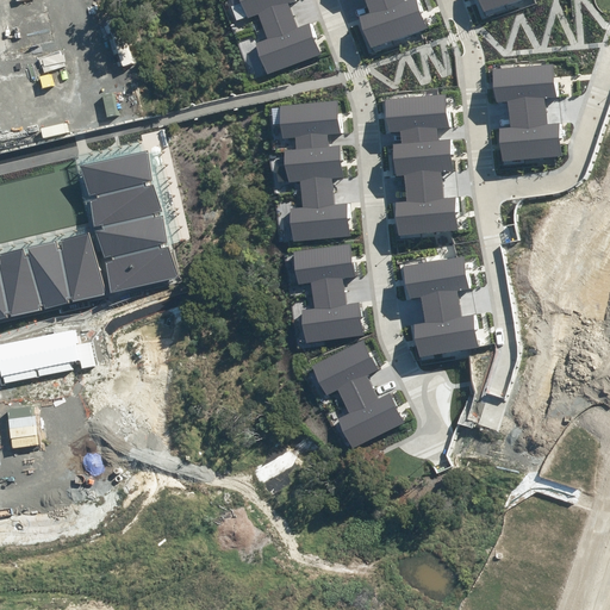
[(262,30),(280,23),(299,16),(297,7),(306,4),(304,0),(243,0),(251,18),(256,17),(262,30)]
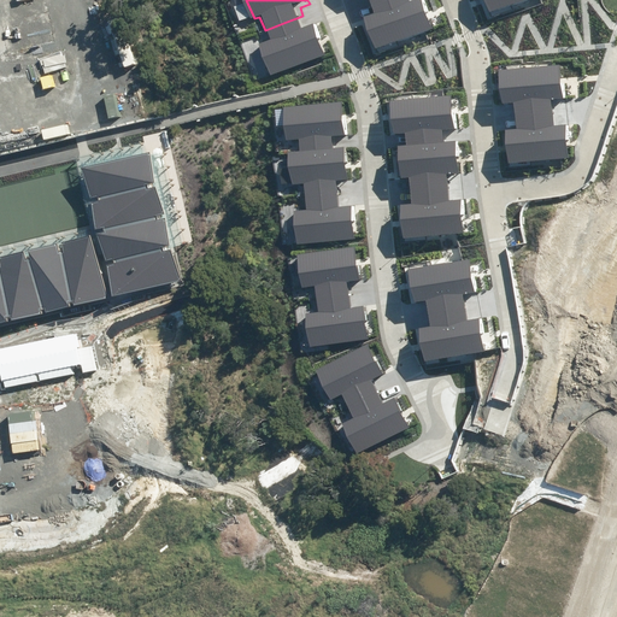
[(387,0),(375,0),(368,3),(371,15),(362,18),(372,51),(401,40),(387,0)]
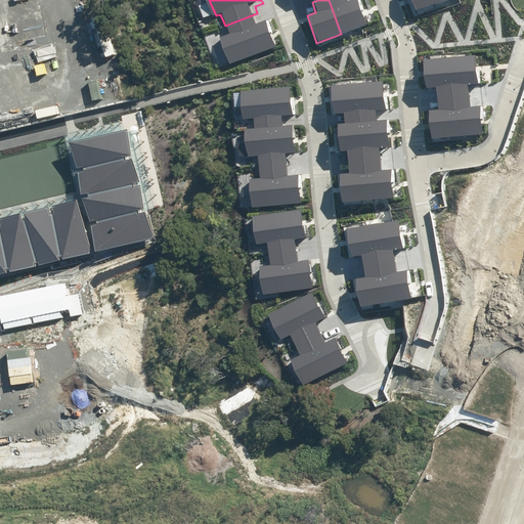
[(348,0),(329,0),(341,34),(367,25),(358,0),(350,0),(348,1),(348,0)]
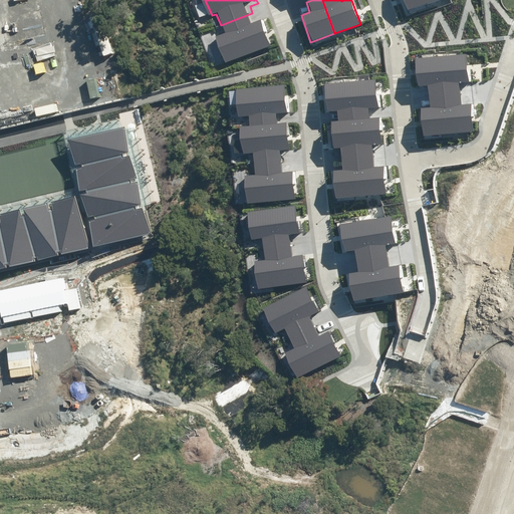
[(430,0),(403,0),(407,10),(431,1),(430,0)]
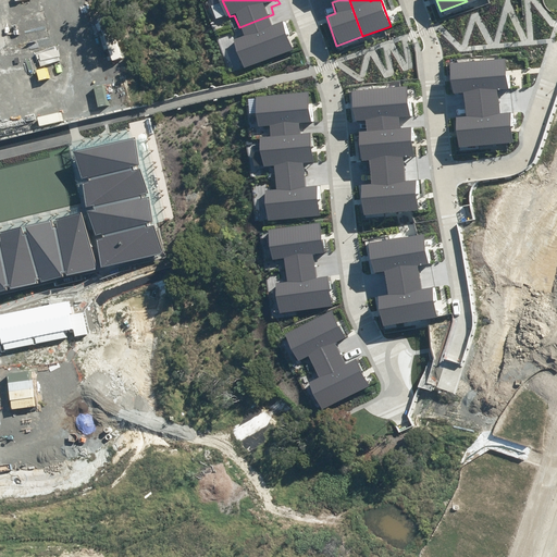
[(245,70),(298,50),(287,21),(277,25),(273,14),(256,21),(239,27),(243,38),(234,41),(245,70)]
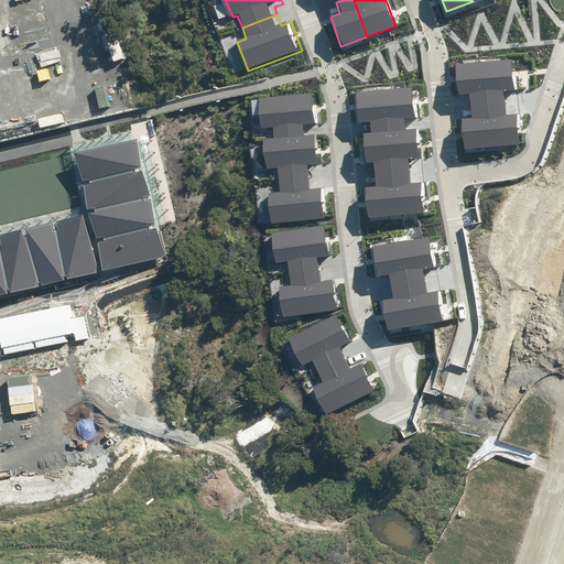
[(500,61),(483,63),(486,102),(506,101),(505,93),(514,91),(511,60),(500,61)]
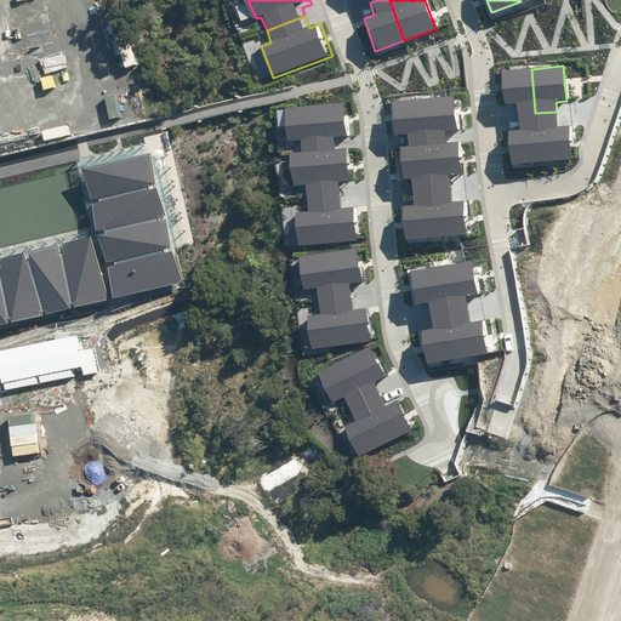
[(531,69),(516,70),(505,72),(508,102),(514,101),(516,115),(535,113),(531,69)]
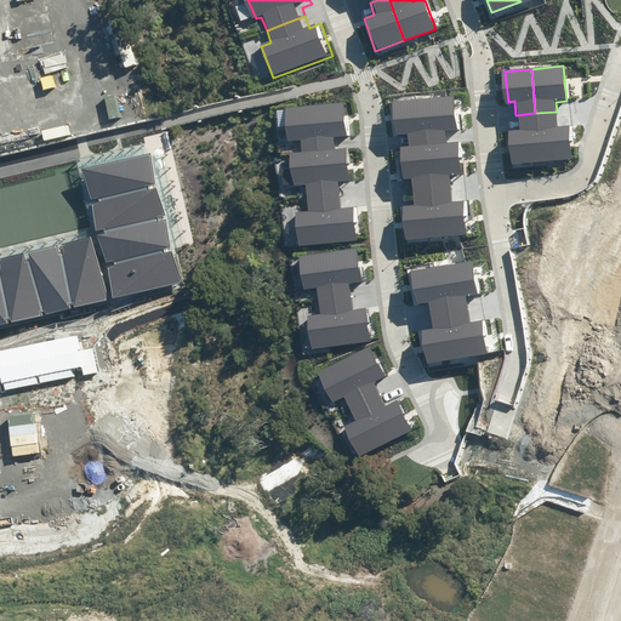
[(426,143),(445,141),(444,130),(454,130),(450,93),(421,96),(426,143)]
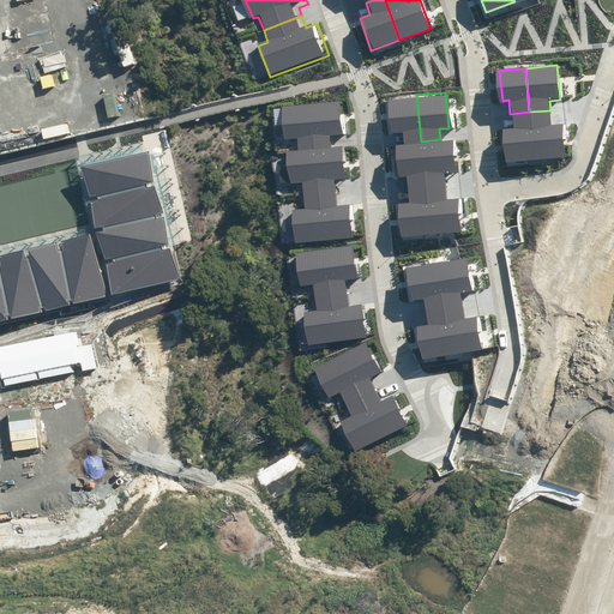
[(405,143),(421,142),(416,95),(387,98),(390,128),(403,127),(405,143)]
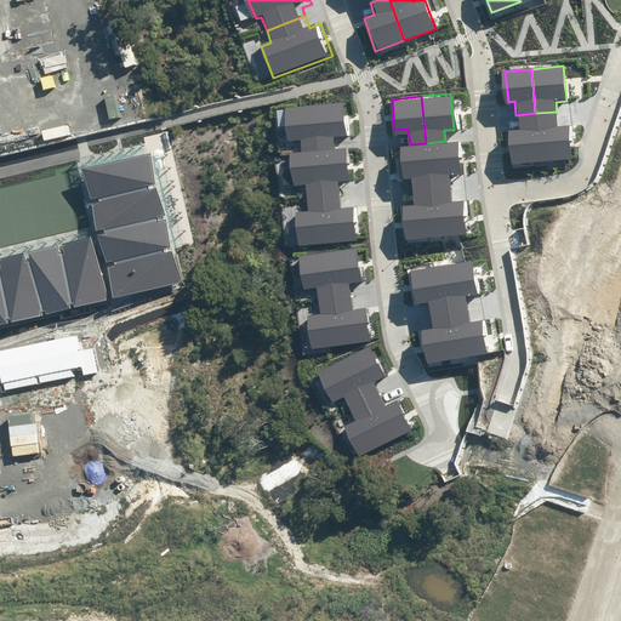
[(303,154),(319,152),(340,151),(339,140),(347,138),(343,103),(285,108),(289,138),(302,137),(303,154)]
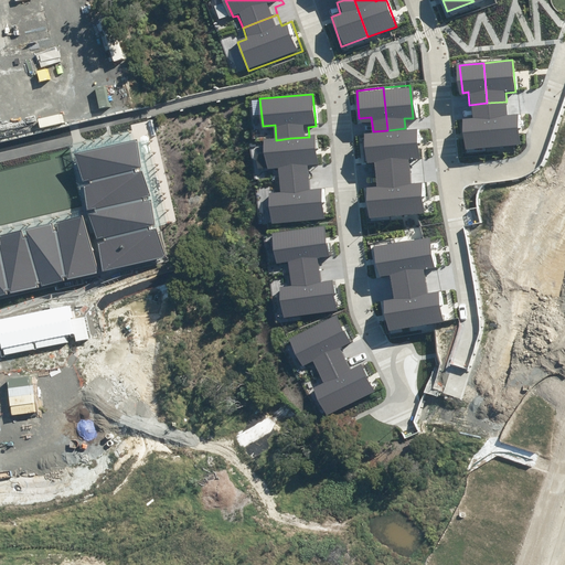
[(507,102),(487,103),(491,146),(522,142),(519,112),(508,113),(507,102)]
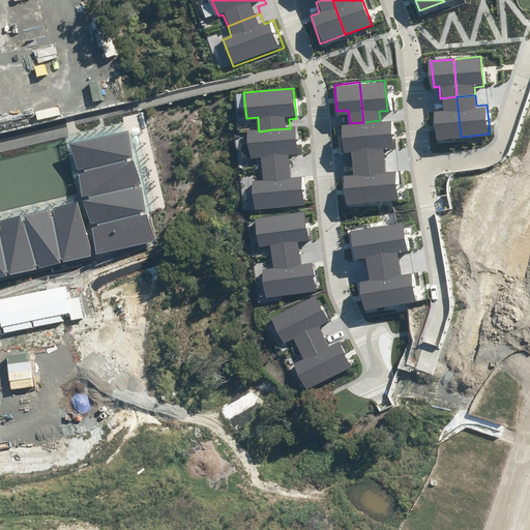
[(457,96),(440,98),(441,110),(432,110),(435,140),(461,137),(457,96)]
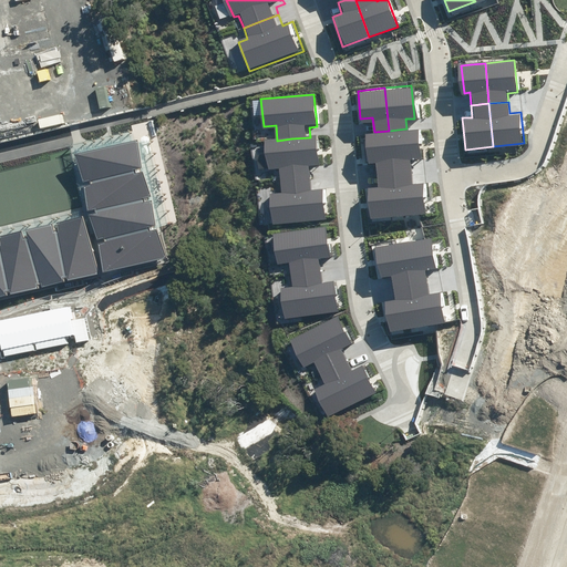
[(406,129),(389,131),(392,171),(412,169),(411,161),(421,160),(418,127),(406,129)]
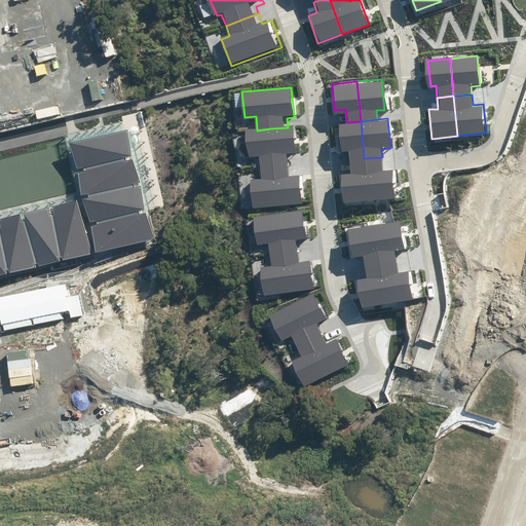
[(361,121),(347,122),(338,123),(341,149),(346,148),(347,160),(364,158),(361,121)]
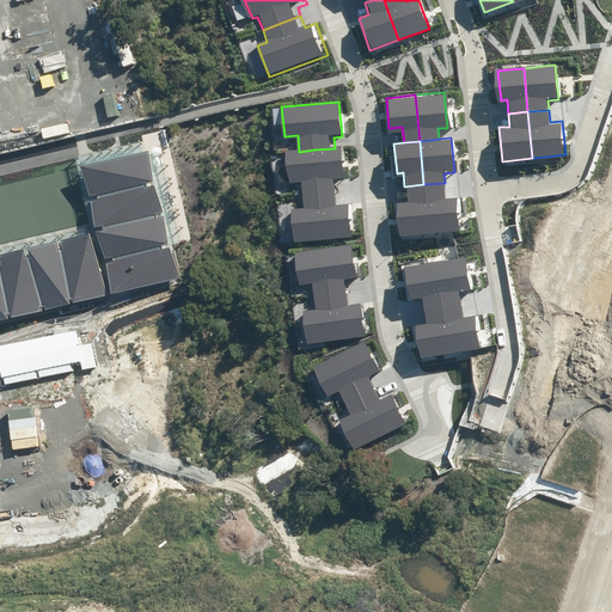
[(300,195),(319,194),(340,191),(340,183),(349,182),(346,147),(335,148),(314,150),(299,152),(289,152),(292,182),(298,182),(300,195)]
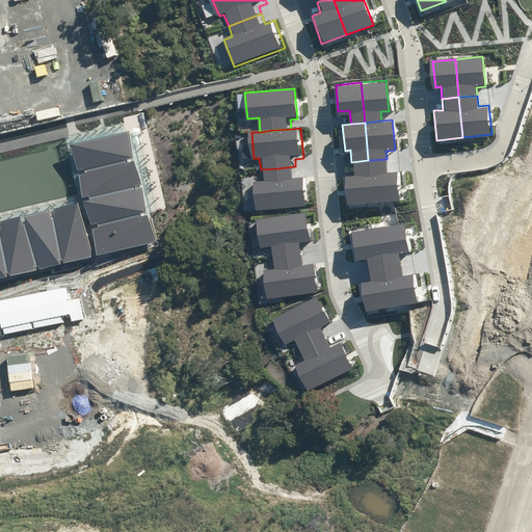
[(131,130),(74,142),(98,254),(156,241),(131,130)]
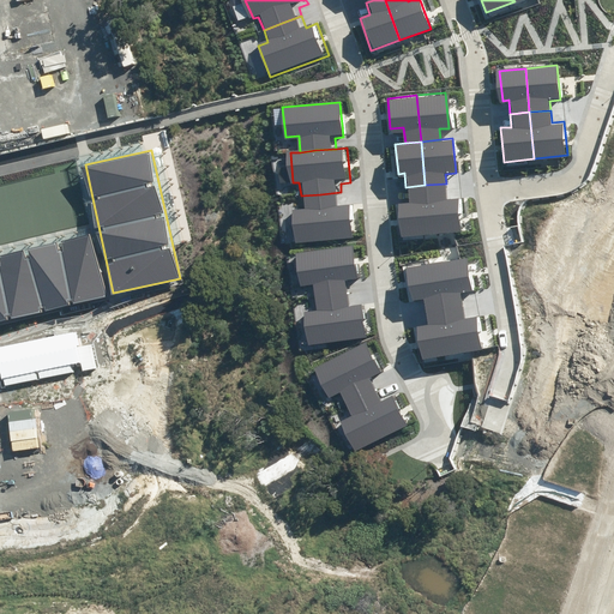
[(446,184),(425,185),(429,232),(463,228),(459,194),(447,196),(446,184)]
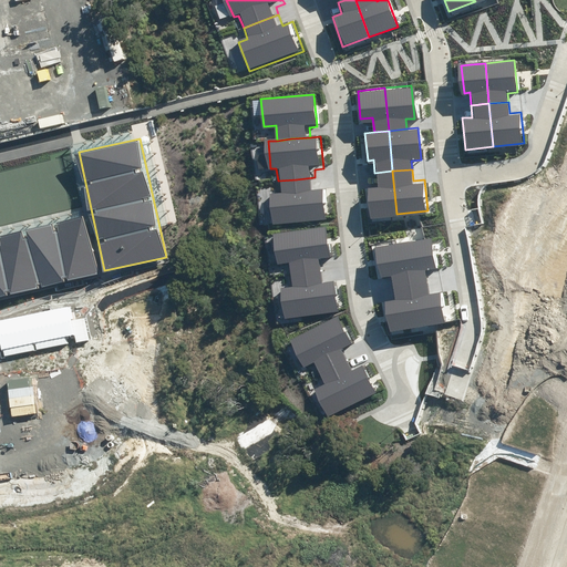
[(392,171),(374,173),(375,184),(366,185),(369,216),(397,214),(392,171)]
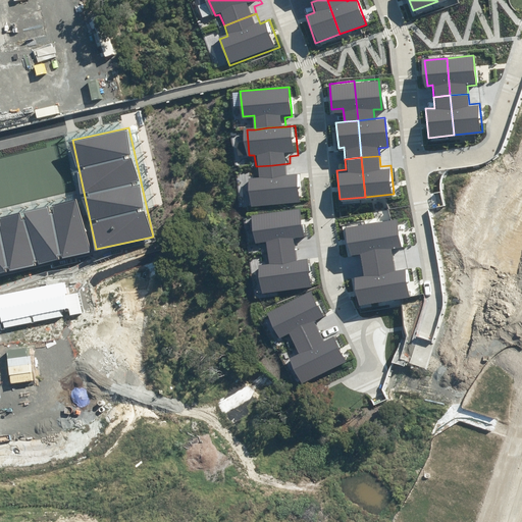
[(250,207),(304,202),(301,173),(291,174),(290,163),(272,165),(256,166),(257,177),(247,178),(250,207)]
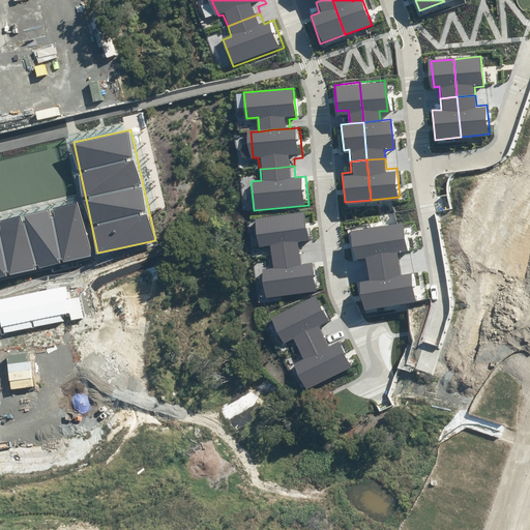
[(77,202),(0,221),(0,276),(90,255),(77,202)]
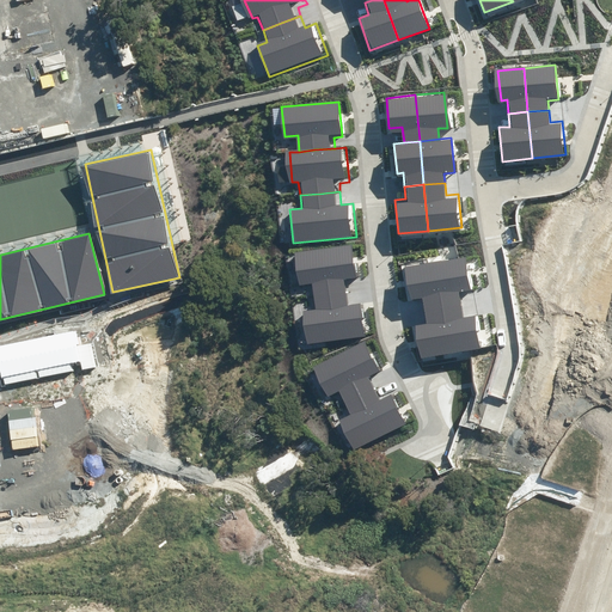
[(308,297),(328,294),(348,292),(348,282),(357,281),(354,246),(342,249),(323,250),(307,252),(297,254),(300,283),(306,282),(308,297)]
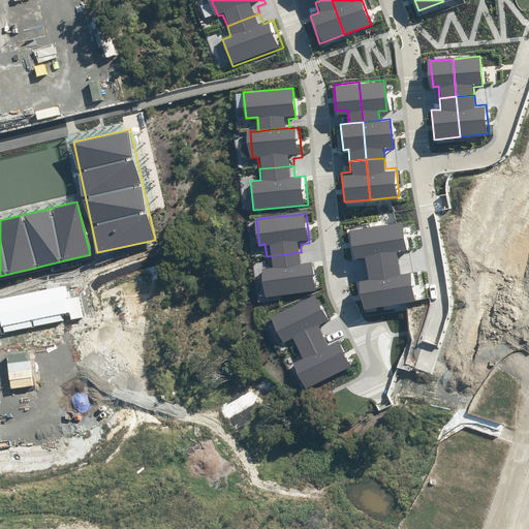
[(391,223),(374,226),(381,263),(399,260),(398,253),(406,251),(401,221),(391,223)]
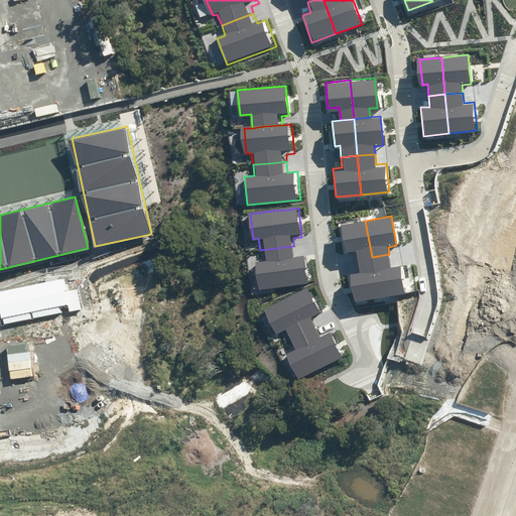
[(365,221),(353,224),(344,225),(349,250),(354,249),(356,260),(372,257),(365,221)]
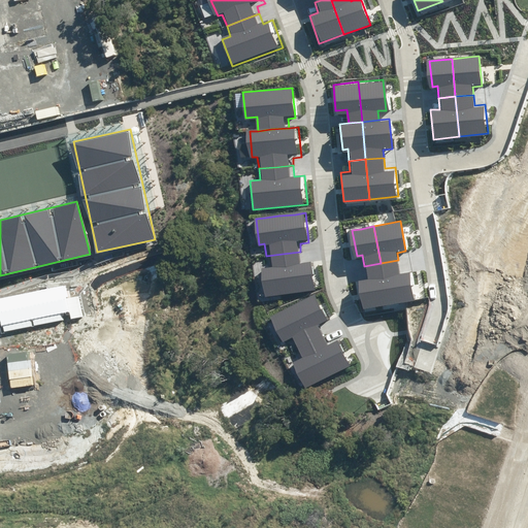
[(261,296),(316,290),(312,261),(302,262),(300,252),(283,254),(266,256),(267,266),(258,267),(261,296)]
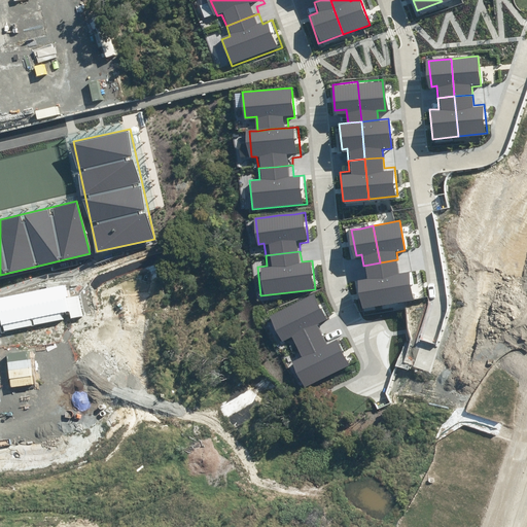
[(397,259),(380,262),(387,302),(415,296),(410,269),(399,270),(397,259)]
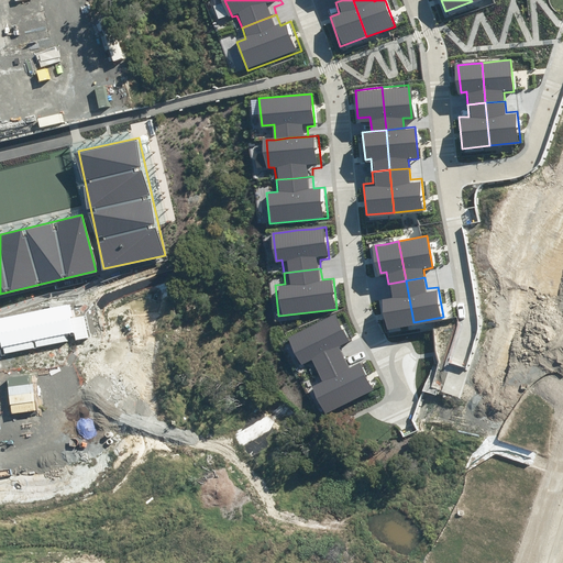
[(406,280),(388,284),(390,296),(381,297),(386,328),(414,322),(406,280)]
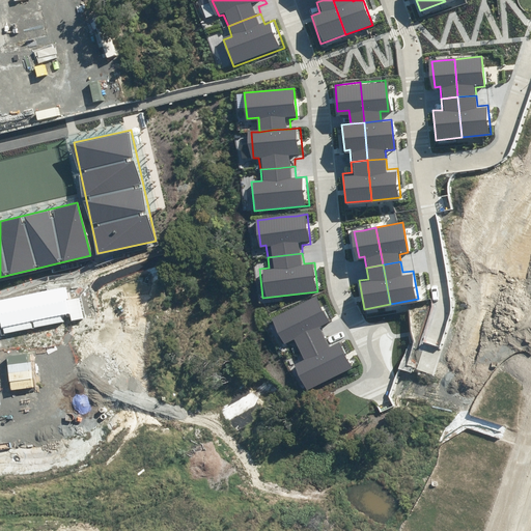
[(296,350),(310,341),(327,333),(323,326),(331,322),(316,296),(307,300),(292,308),(280,314),(273,318),(285,341),(289,339),(296,350)]
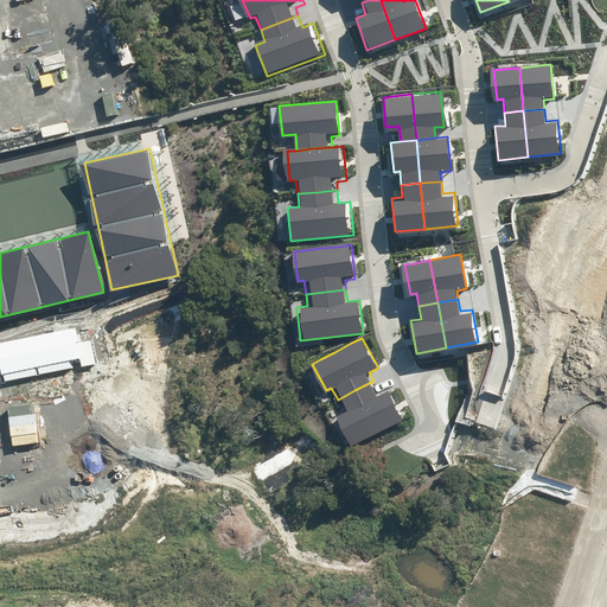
[(350,445),(406,416),(390,387),(379,391),(374,381),(355,390),(338,400),(344,410),(334,416),(350,445)]
